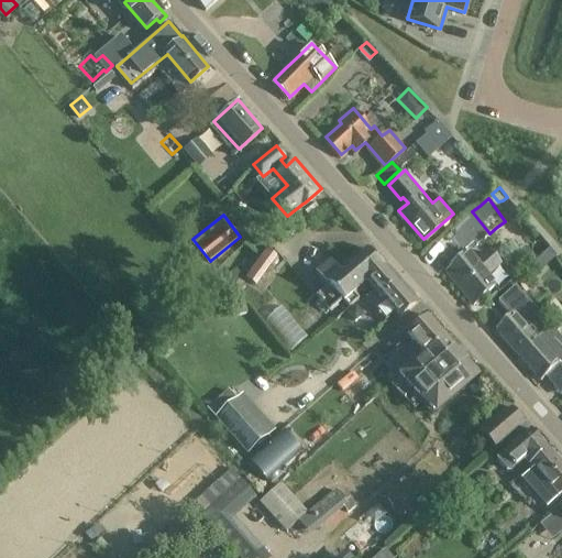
[(527,243),(507,259),(518,272),(537,255),(527,243)]
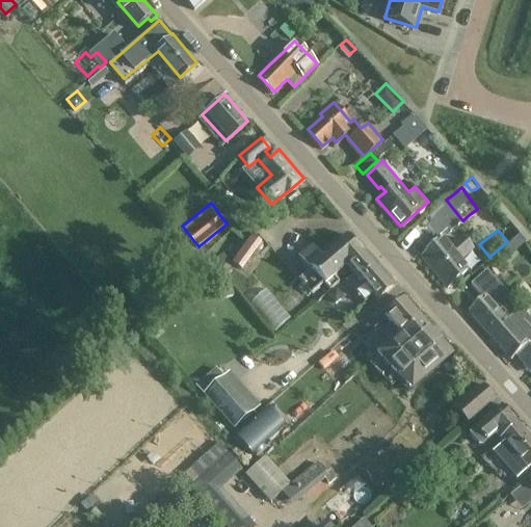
[(300,273),(312,287),(314,289),(324,280),(330,287),(339,280),(333,273),(347,261),(363,247),(349,232),(323,255),(313,243),(299,255),(310,266),(300,273)]
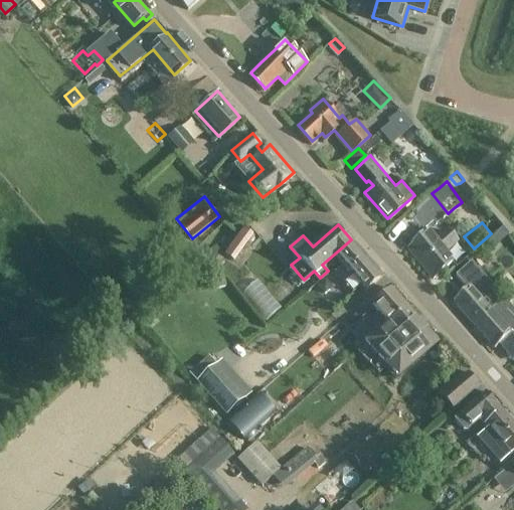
[(243,225),(225,252),(235,259),(253,231),(243,225)]
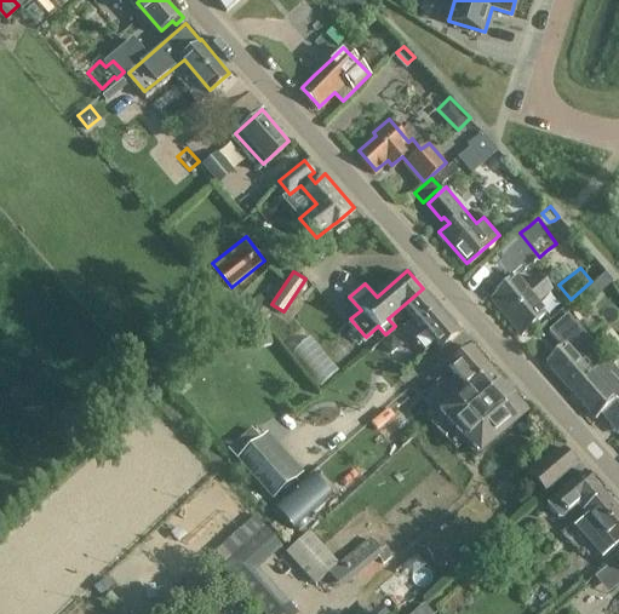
[(538,303),(554,290),(539,274),(525,286),(516,276),(511,280),(493,296),(523,331),(542,316),(546,313),(538,303)]
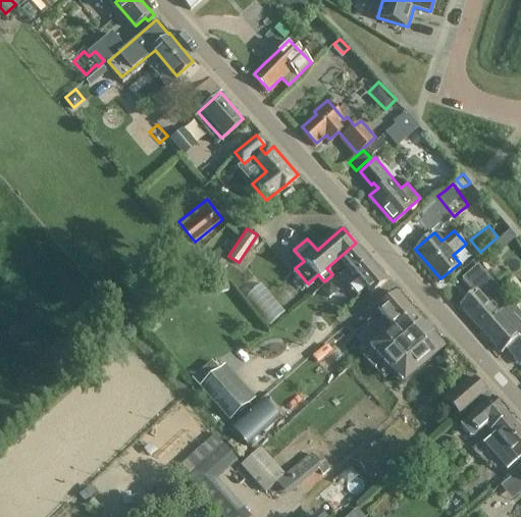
[(386,277),(356,243),(341,256),(371,291),(386,277)]
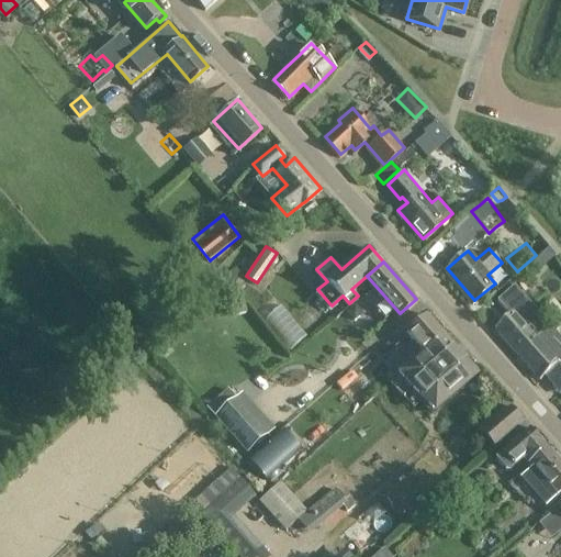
[(237,265),(228,270),(239,286),(246,280),(242,275),(243,274),(237,265)]
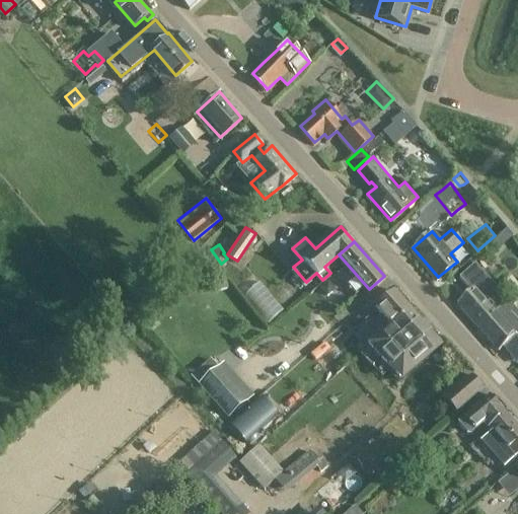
[(472,288),(457,301),(479,325),(496,311),(495,310),(504,302),(509,298),(475,261),(460,275),(472,288)]
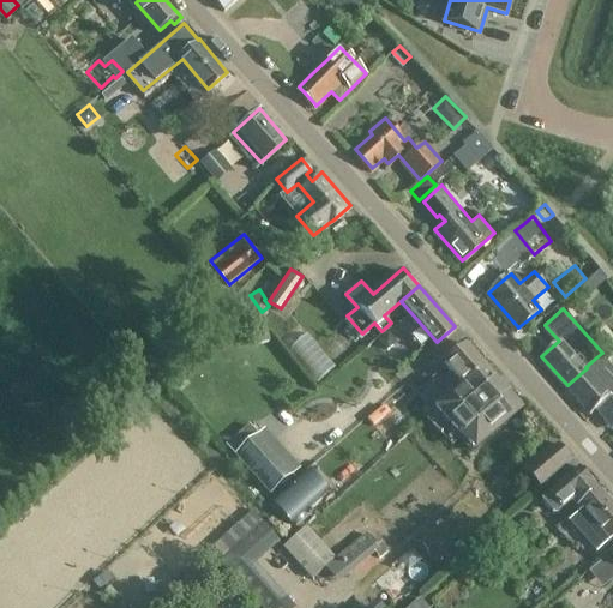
[(444,385),(431,397),(436,402),(431,405),(433,407),(463,379),(464,381),(487,361),(467,339),(446,359),(457,369),(443,383),(444,385)]
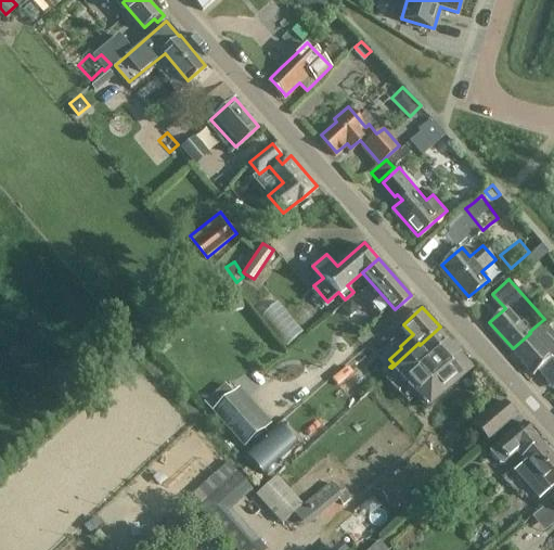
[(530,333),(513,348),(533,372),(546,361),(550,358),(551,357),(553,360),(553,330),(544,319),(539,323),(529,332),(530,333)]
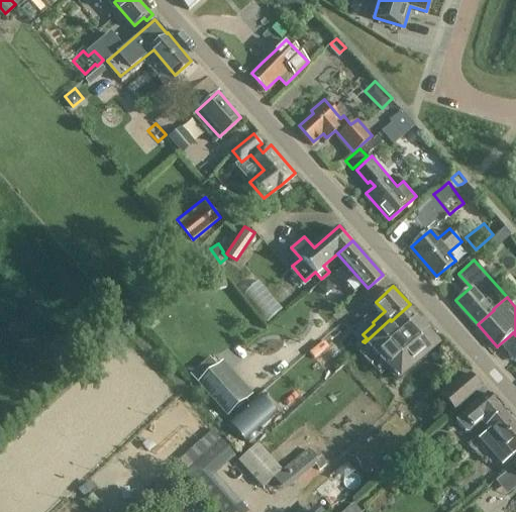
[(390,319),(365,342),(367,344),(362,350),(365,353),(363,354),(381,374),(388,368),(396,377),(439,336),(410,304),(391,321),(390,319)]
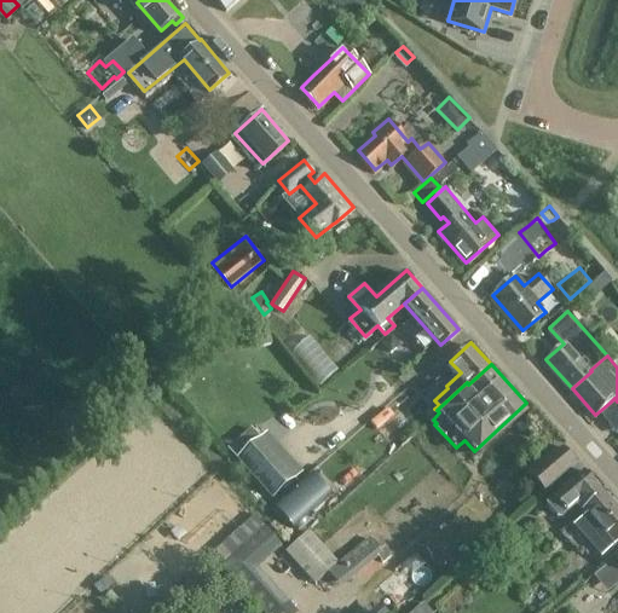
[(270,428),(238,456),(273,496),(305,468),(270,428)]
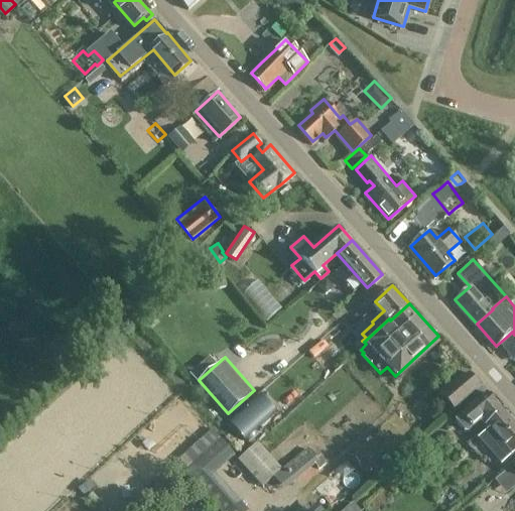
[(459,373),(443,387),(439,390),(454,406),(482,382),(471,369),(462,377),(459,373)]
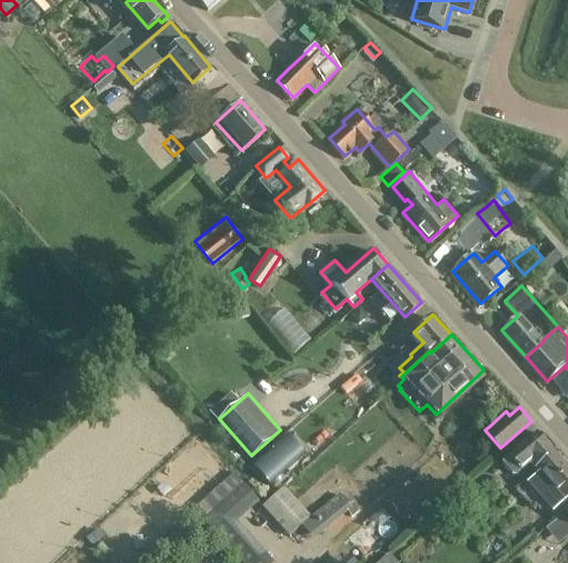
[(530,479),(546,498),(554,506),(564,498),(567,494),(567,461),(556,449),(555,450),(548,442),(549,442),(537,429),(501,461),(512,472),(517,472),(532,459),(539,466),(537,468),(539,470),(530,479)]
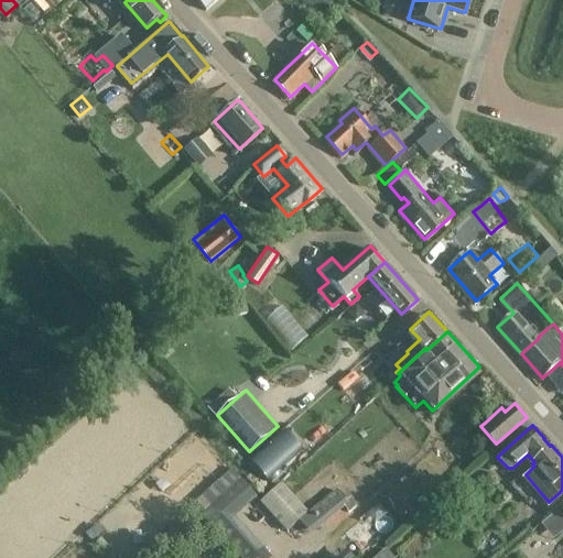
[(302,446),(285,426),(250,457),(267,477),(302,446)]
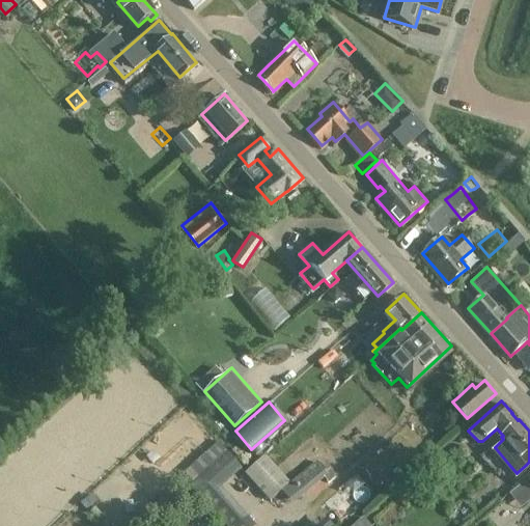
[(193,479),(190,482),(229,525),(252,525),(257,522),(249,513),(223,483),(243,466),(218,439),(210,447),(200,455),(191,464),(199,473),(193,479)]
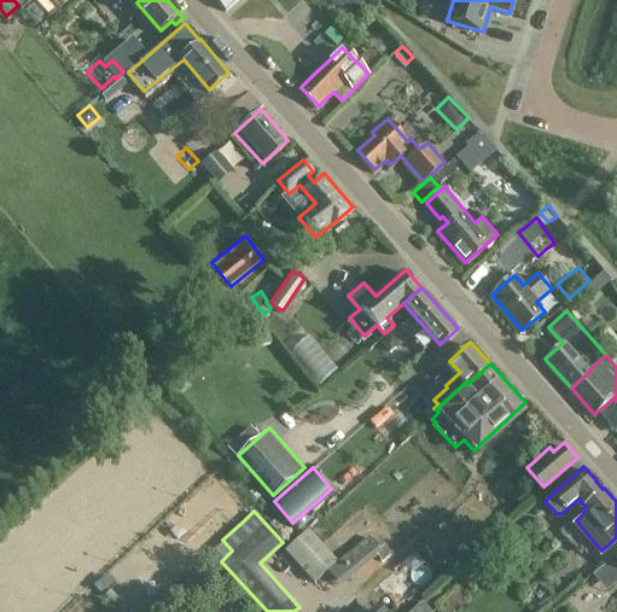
[(286,548),(315,580),(338,559),(310,526),(286,548)]
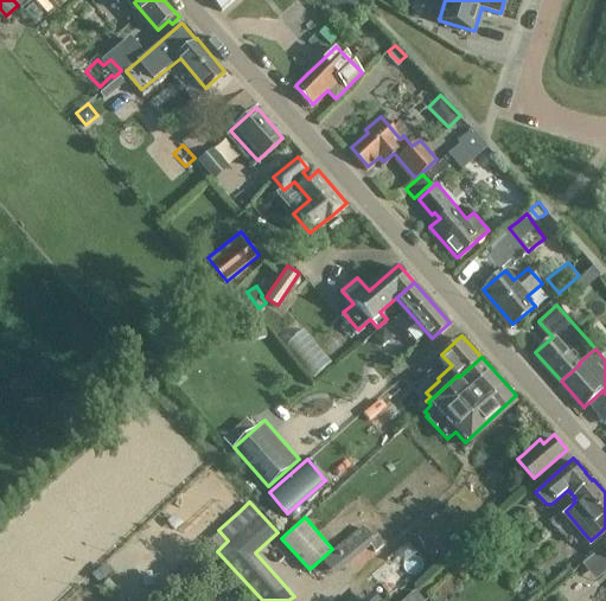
[(335,548),(335,549),(348,563),(372,543),(376,547),(386,539),(378,530),(375,534),(364,522),(335,548)]
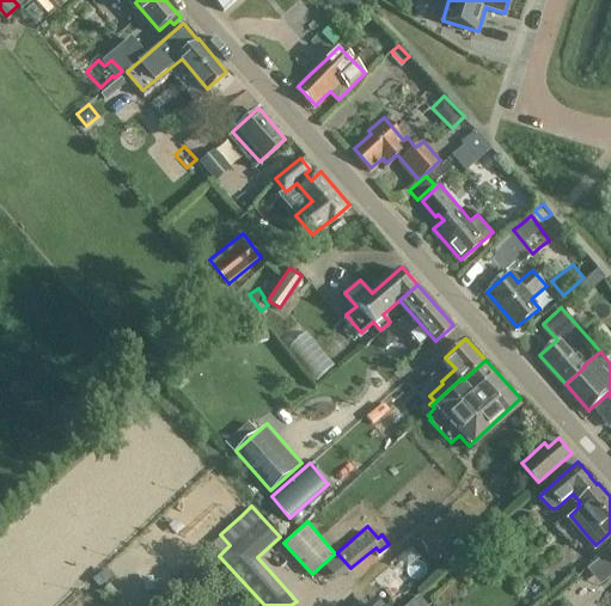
[(385,605),(376,595),(365,604),(361,600),(353,605),(385,605)]
